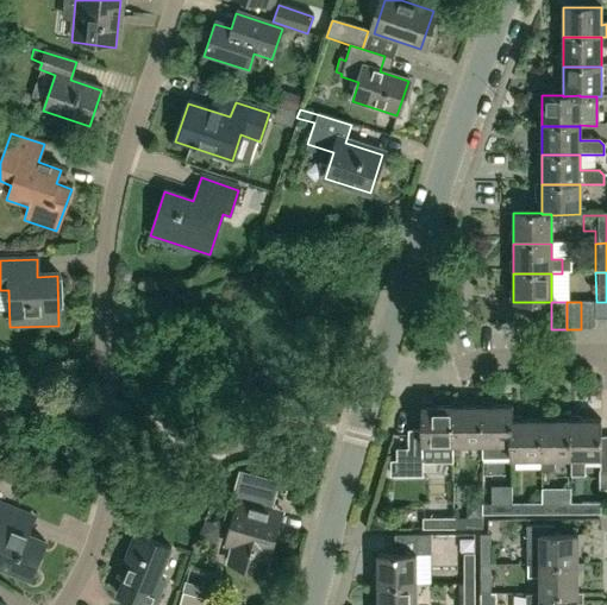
[(595,329),(594,319),(594,302),(581,302),(581,329),(595,329)]
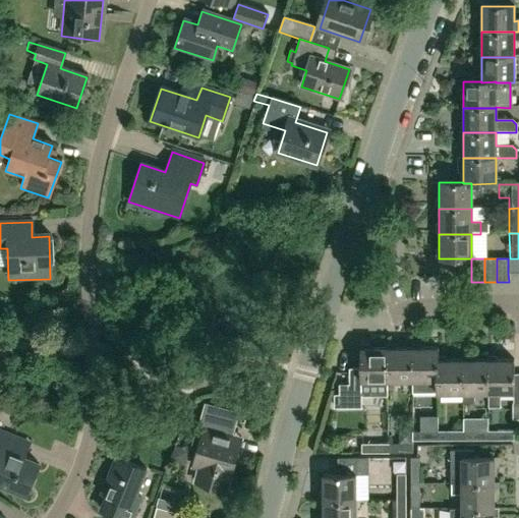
[(508,259),(508,273),(518,273),(518,259),(510,259),(508,259)]
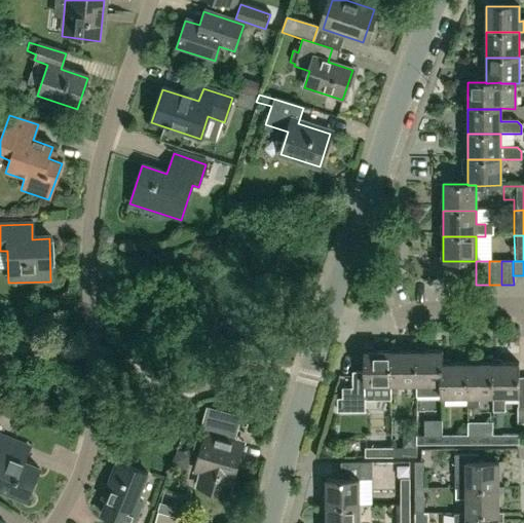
[(389,385),(390,385),(390,352),(365,353),(365,373),(351,373),(352,399),(336,401),(336,413),(364,413),(363,402),(389,402),(389,385)]
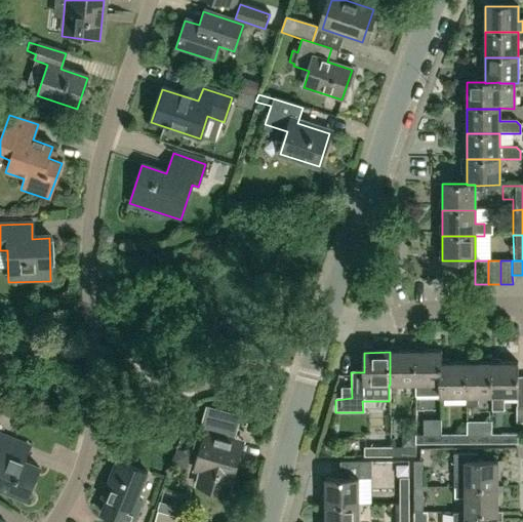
[(390,385),(414,385),(414,352),(390,352),(390,385)]
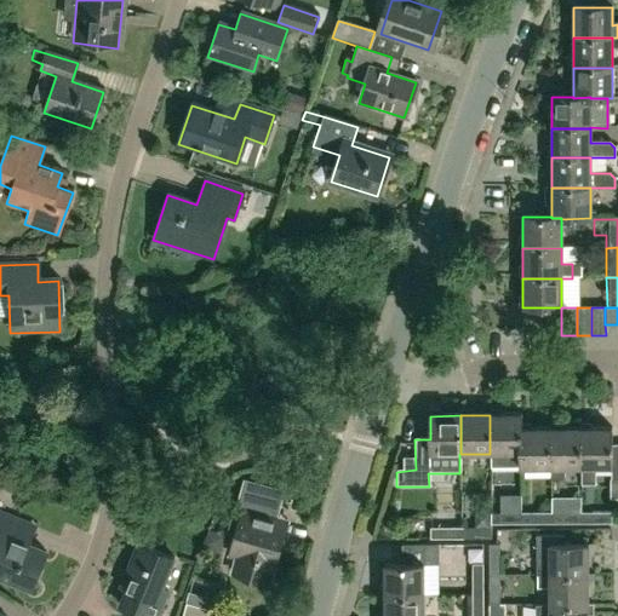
[(521,431),(521,415),(490,415),(490,454),(490,470),(520,470),(520,454),(521,454),(521,431)]
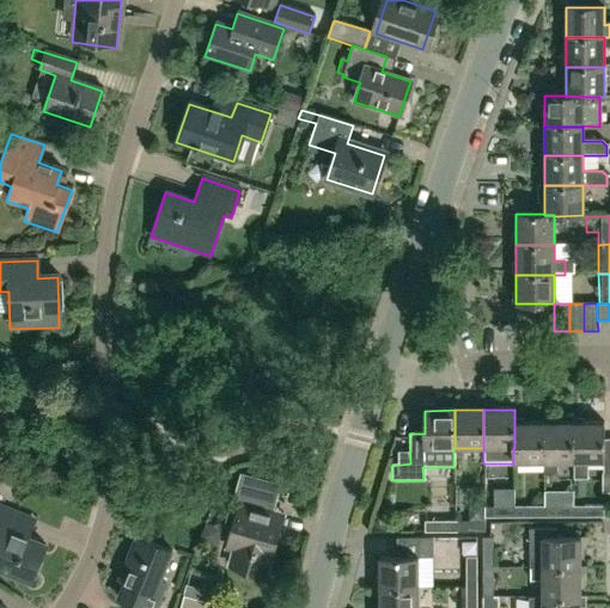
[(542,476),(543,476),(543,425),(514,425),(514,448),(513,448),(513,464),(542,464),(542,476)]
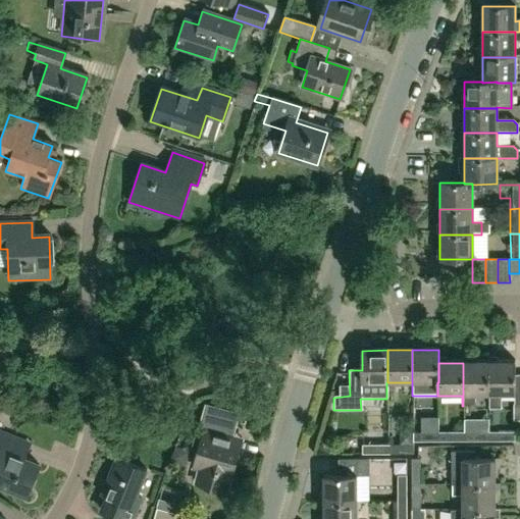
[(487,410),(488,410),(488,363),(463,363),(463,406),(473,406),(473,396),(487,396),(487,410)]
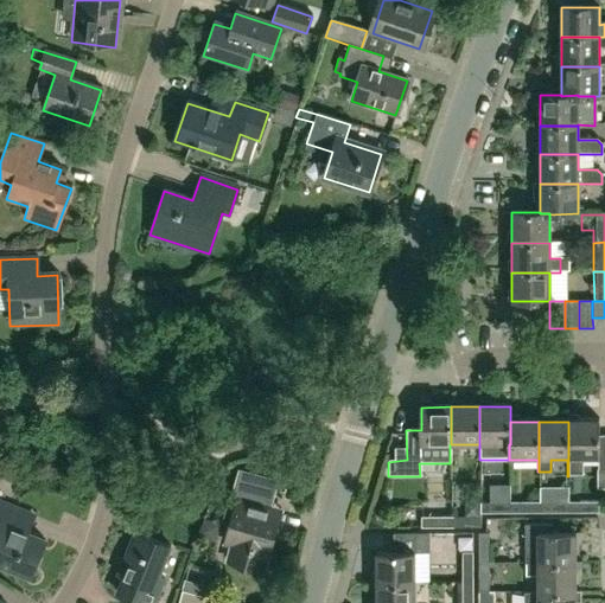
[(568,422),(568,476),(581,476),(580,459),(597,459),(597,470),(604,470),(604,437),(599,437),(599,422),(568,422)]
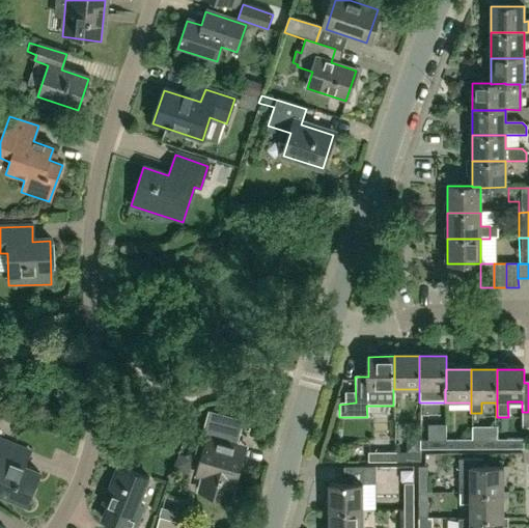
[(229,500),(241,461),(244,447),(207,437),(196,479),(201,480),(198,492),(229,500)]
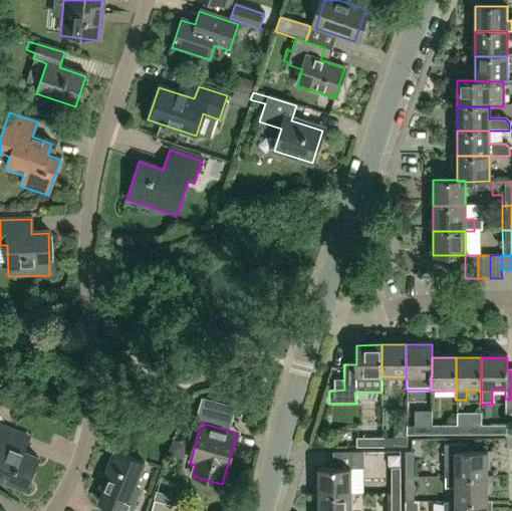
[(431,436),(431,427),(405,427),(406,436),(431,436)]
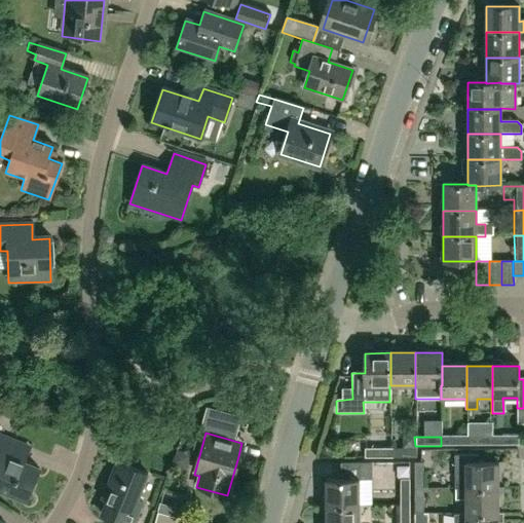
[(466,446),(466,437),(441,437),(441,446),(466,446)]
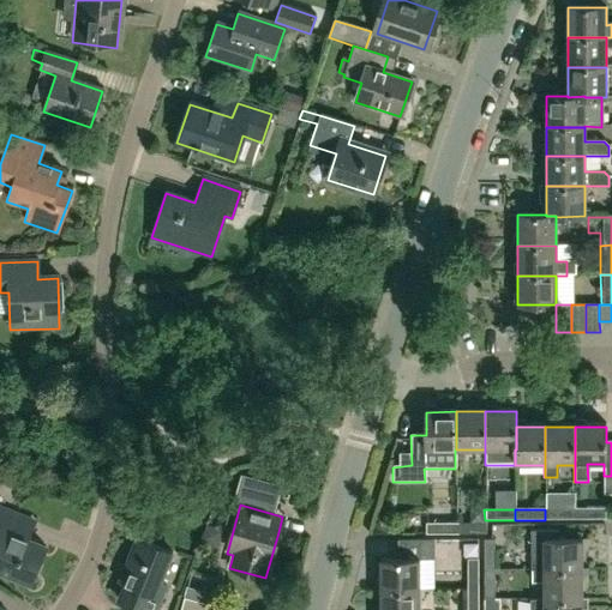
[(575,521),(575,509),(545,509),(545,520),(575,521)]
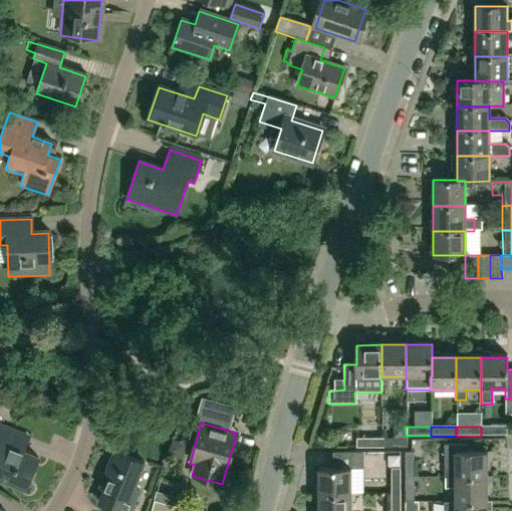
[(481,427),(481,437),(506,437),(505,428),(481,427)]
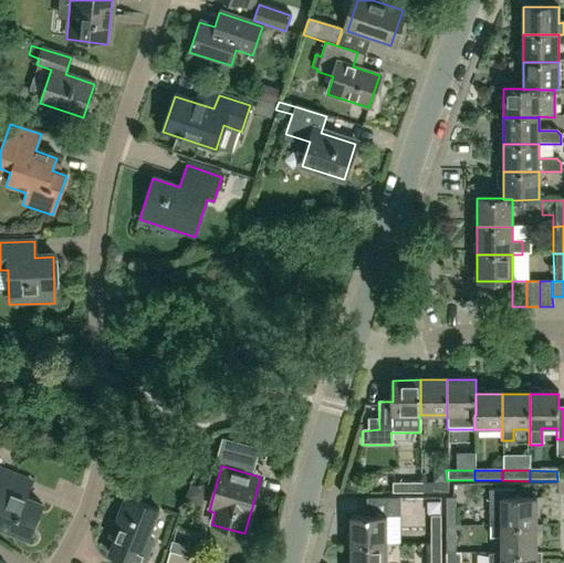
[(0,528),(27,539),(40,506),(25,500),(31,483),(14,478),(0,471),(0,528)]
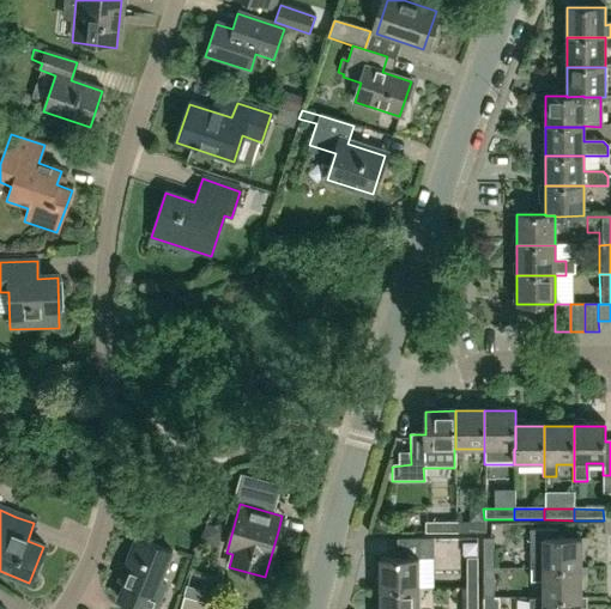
[(424,535),(455,534),(455,524),(424,524),(424,535)]
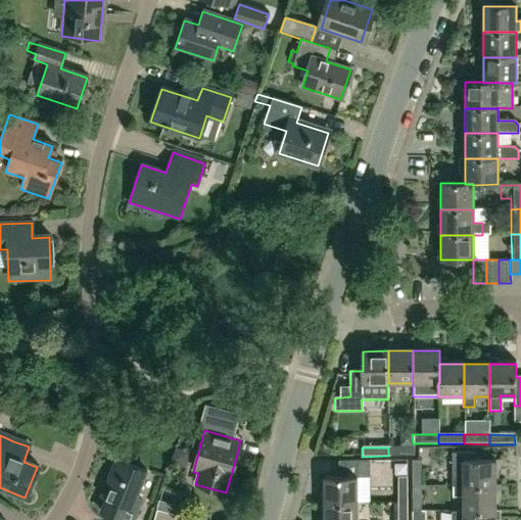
[(413,447),(388,447),(388,456),(413,456),(413,447)]
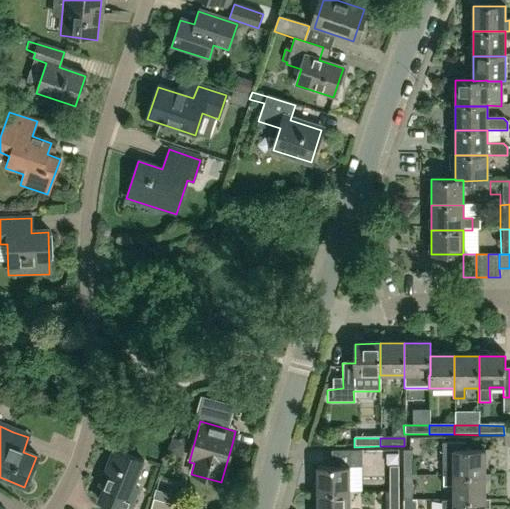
[(442,476),(485,476),(484,451),(465,451),(464,444),(441,444),(442,476)]
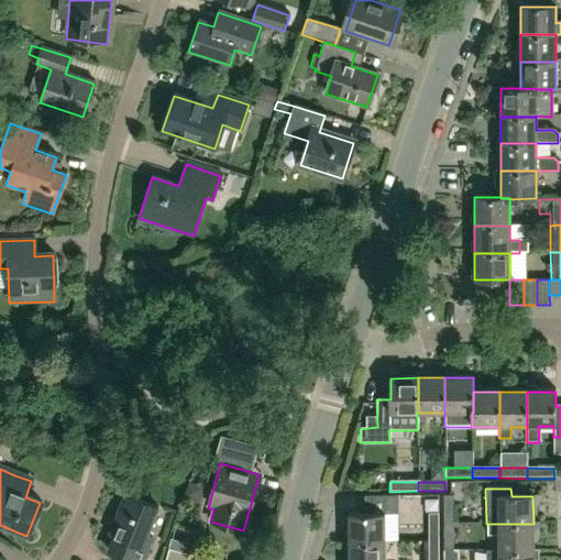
[(141,559),(151,538),(145,536),(156,508),(124,496),(113,524),(119,526),(108,552),(127,559),(141,559)]
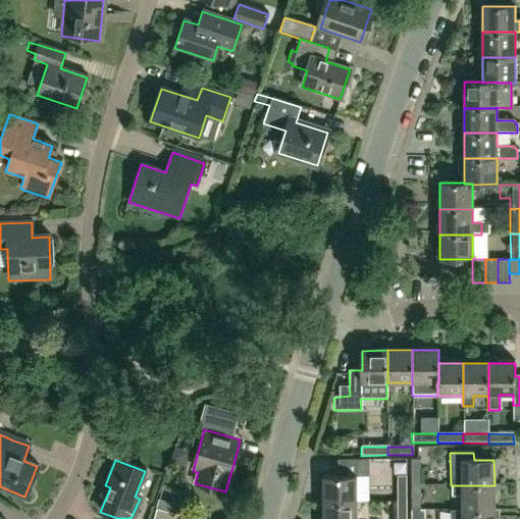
[(323,503),(356,502),(356,477),(369,477),(369,460),(339,460),(339,477),(323,477),(323,503)]
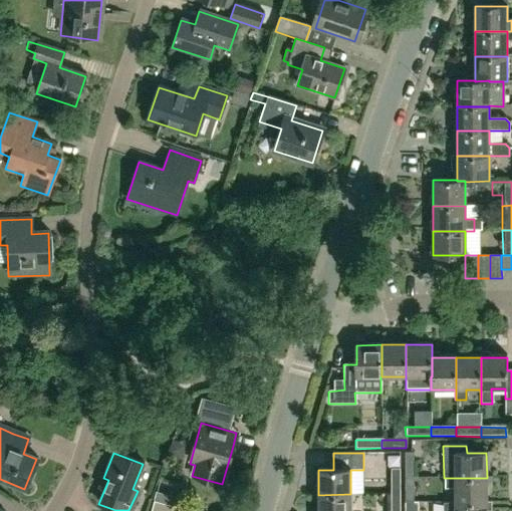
[(404,478),(413,478),(413,454),(403,453),(404,478)]
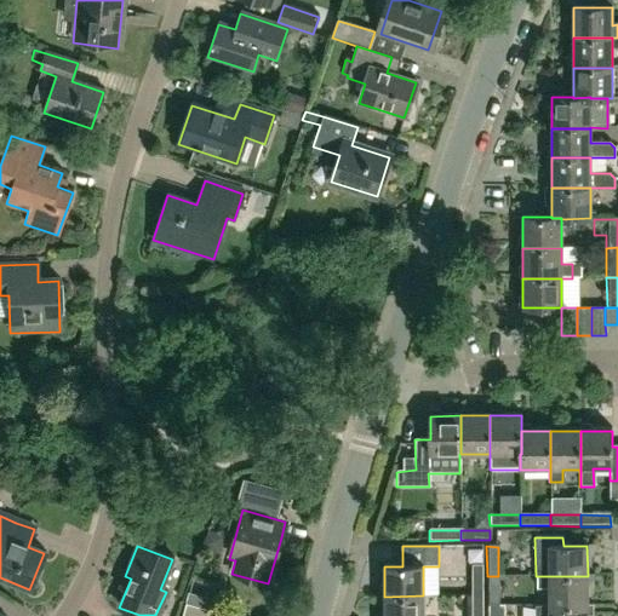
[(469,596),(481,596),(481,566),(480,560),(470,560),(469,566),(469,596)]
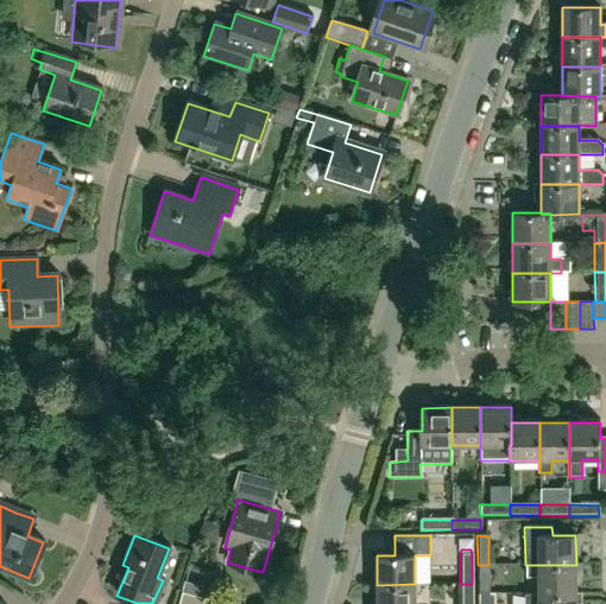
[(478,595),(488,595),(488,565),(478,565),(478,595)]
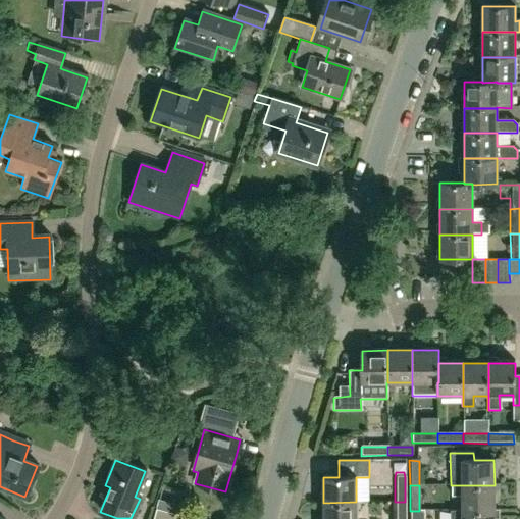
[(449,511),(495,511),(495,485),(451,485),(451,486),(451,497),(462,497),(462,510),(449,510),(449,511)]
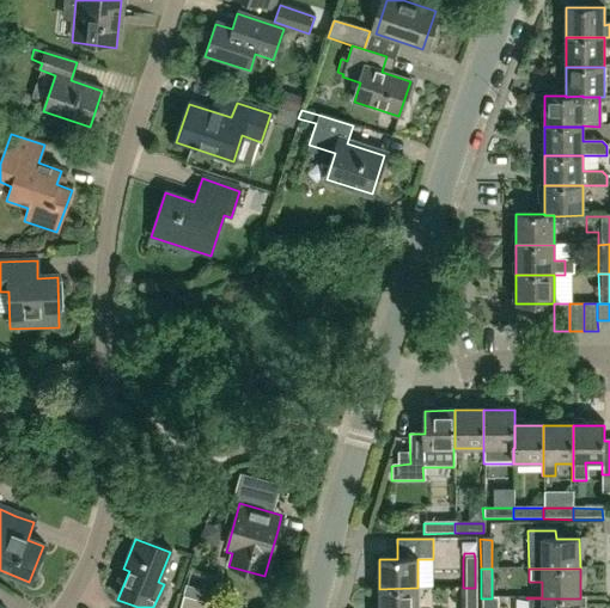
[(418,607),(418,588),(379,589),(379,607),(418,607)]
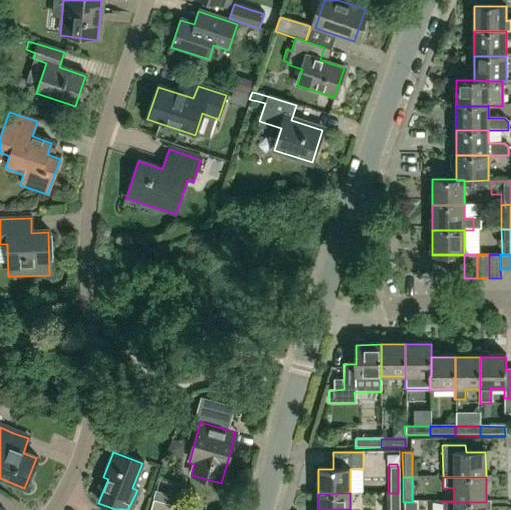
[(398,509),(398,493),(388,493),(388,509),(398,509)]
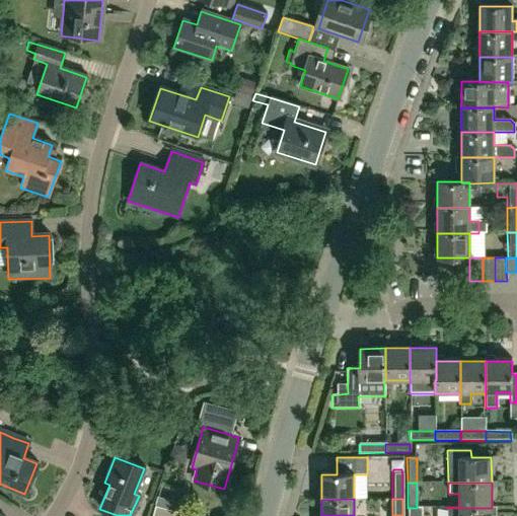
[(180,515),(181,514),(154,507),(152,515),(180,515)]
